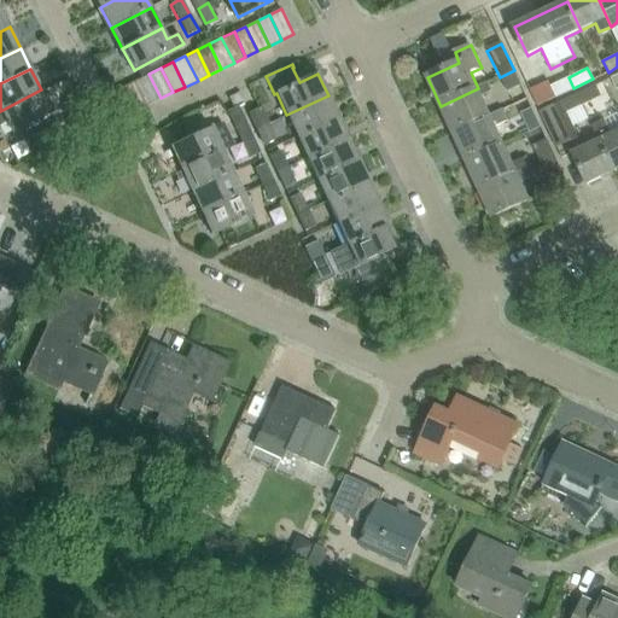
[(514,70),(500,77),(508,94),(522,87),(514,70)]
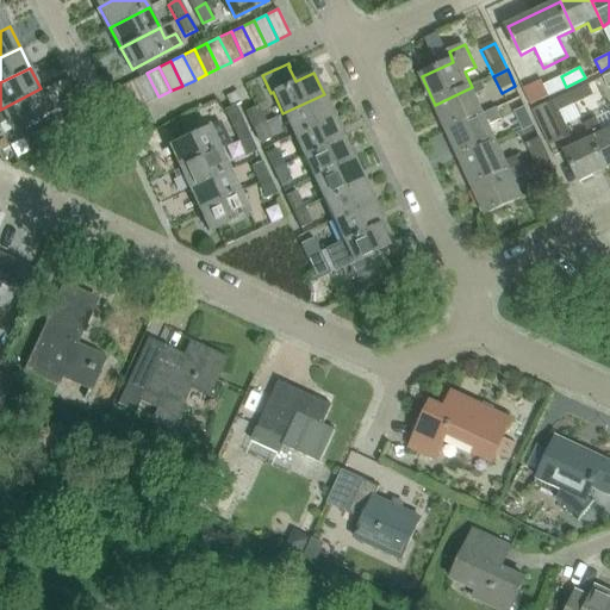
[(159,97),(147,73),(135,79),(147,103),(159,97)]
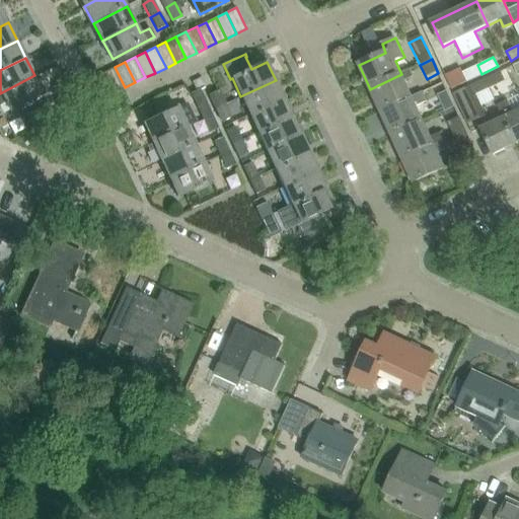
[(466,81),(482,74),(477,65),(462,72),(466,81)]
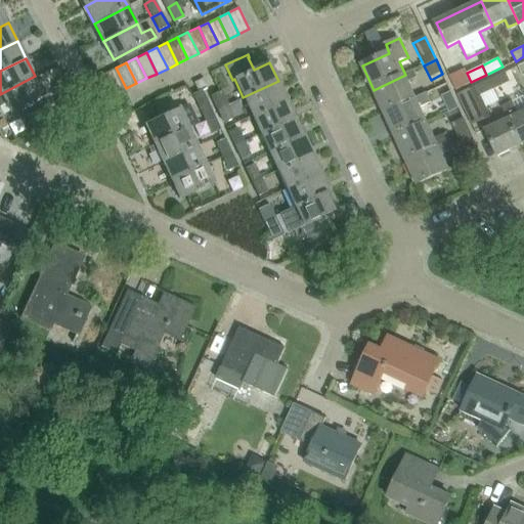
[(126,88),(116,68),(105,72),(116,93),(126,88)]
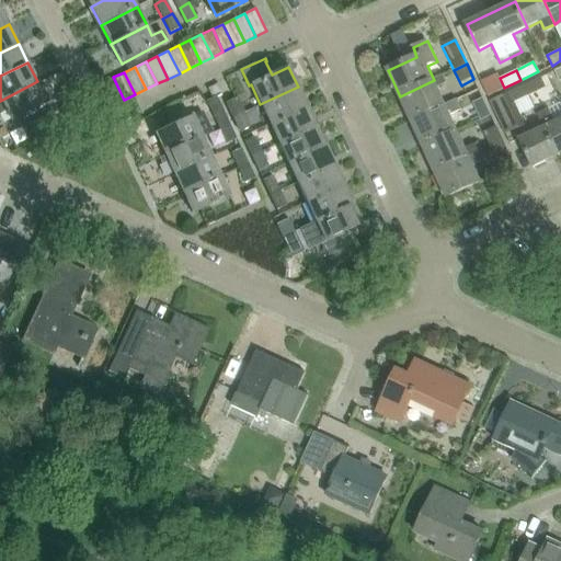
[(443,76),(434,80),(400,96),(411,122),(446,105),(438,89),(447,84),(443,76)]
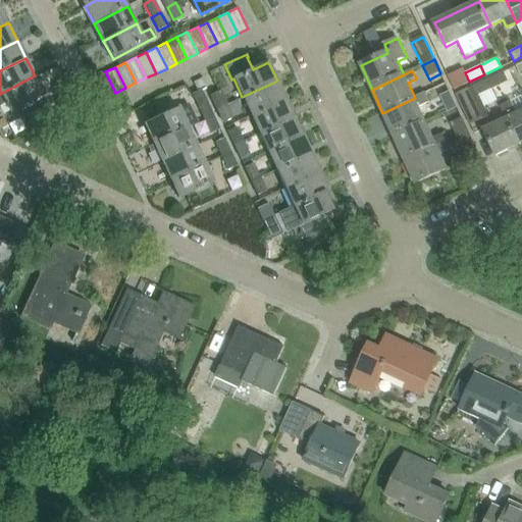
[(115,93),(105,71),(95,77),(105,98),(115,93)]
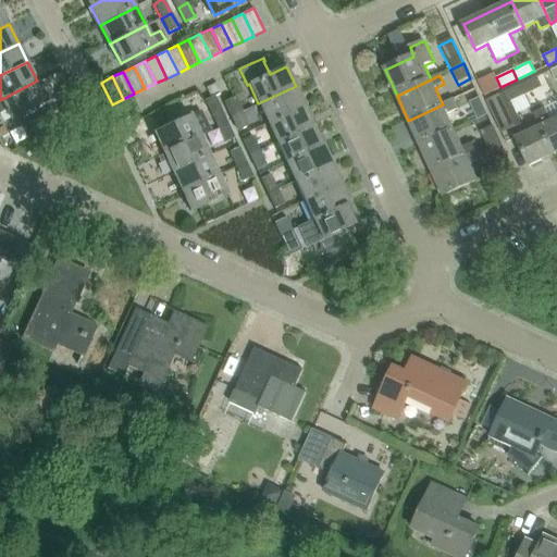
[(544,88),(540,78),(523,86),(528,96),(544,88)]
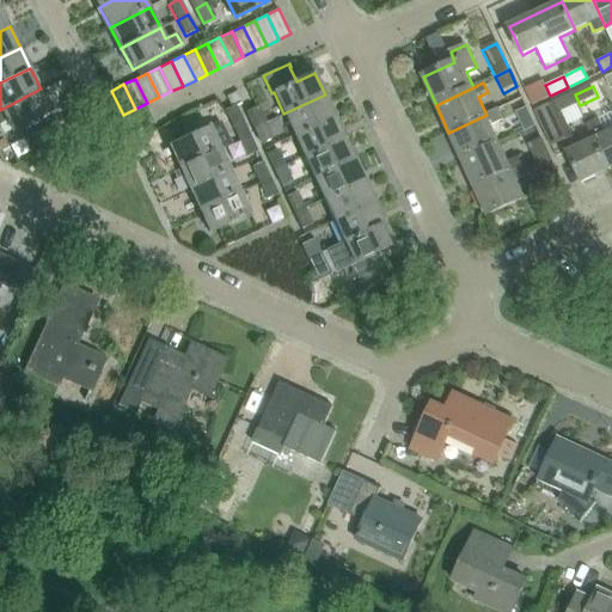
[(41,89),(0,110),(0,109),(0,123),(6,121),(12,133),(53,112),(41,89)]
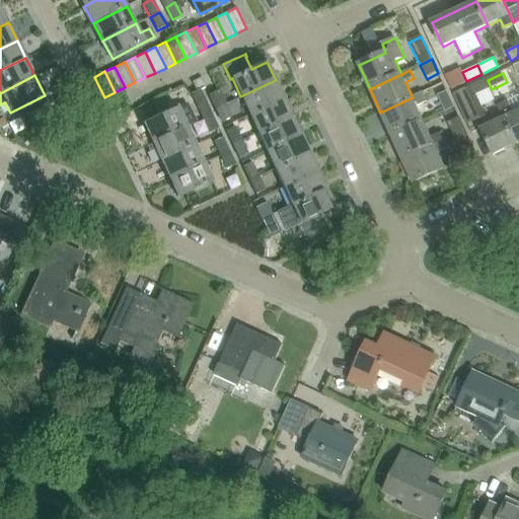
[(276,80),(240,96),(249,115),(284,98),(276,80)]
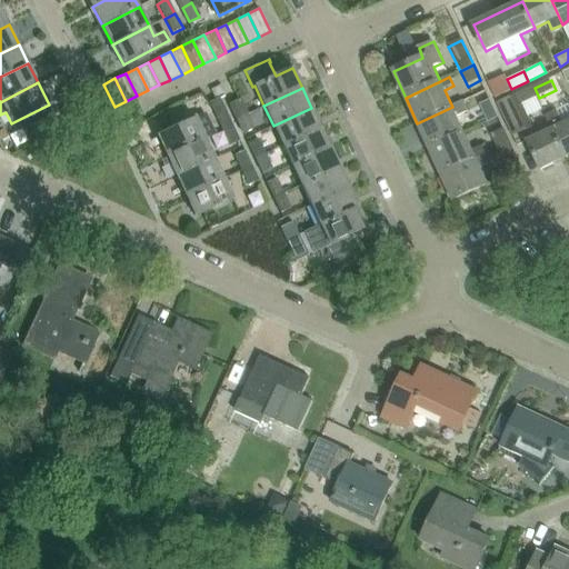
[(539,98),(535,88),(517,96),(522,106),(539,98)]
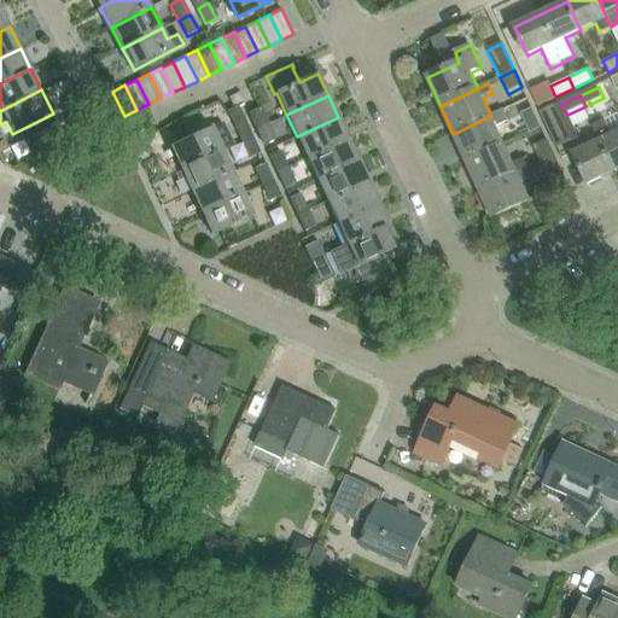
[(557,141),(573,133),(561,105),(543,112),(557,141)]
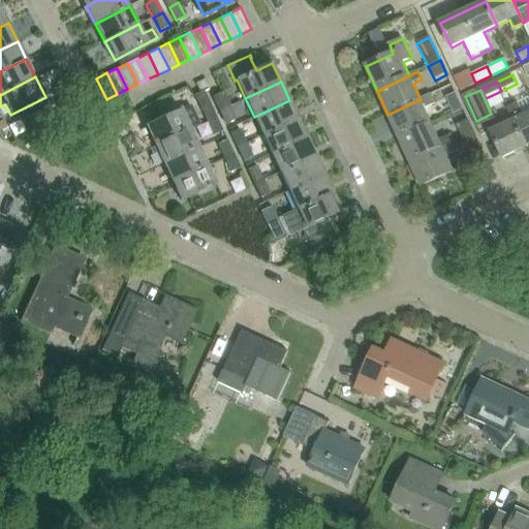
[(207,121),(216,117),(205,93),(195,97),(207,121)]
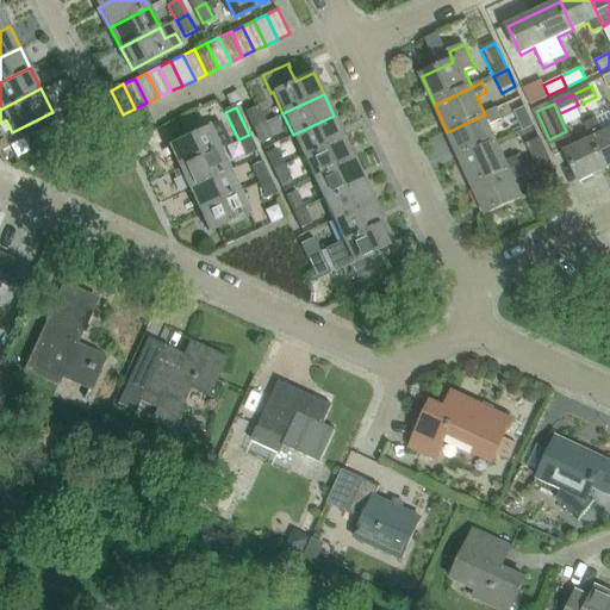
[(260,107),(247,114),(254,129),(266,124),(268,123),(260,107)]
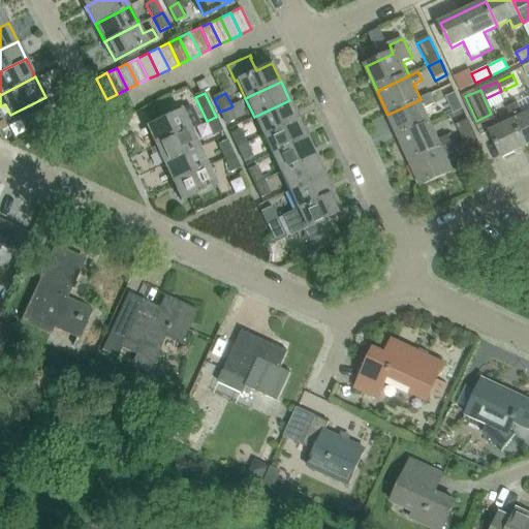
[(453,115),(463,110),(457,94),(446,99),(453,115)]
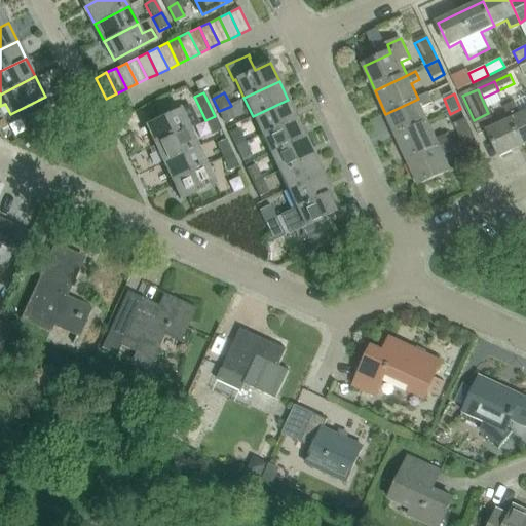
[(385,114),(397,139),(429,122),(423,109),(431,106),(426,96),(418,100),(418,99),(385,114)]
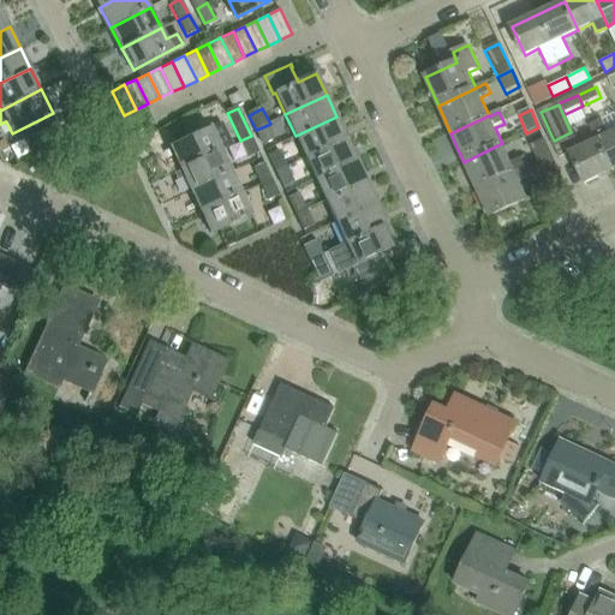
[(296,136),(305,157),(346,138),(336,117),(296,136)]
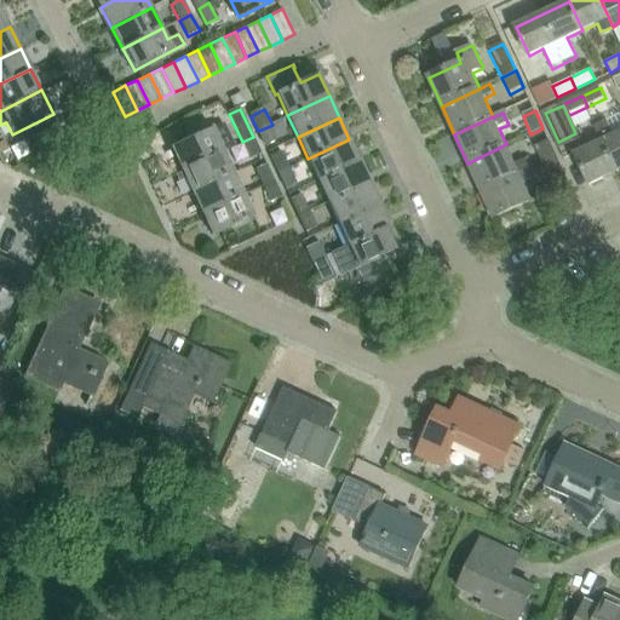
[(602,142),(616,173),(619,171),(619,133),(614,136),(608,121),(596,127),(602,142)]
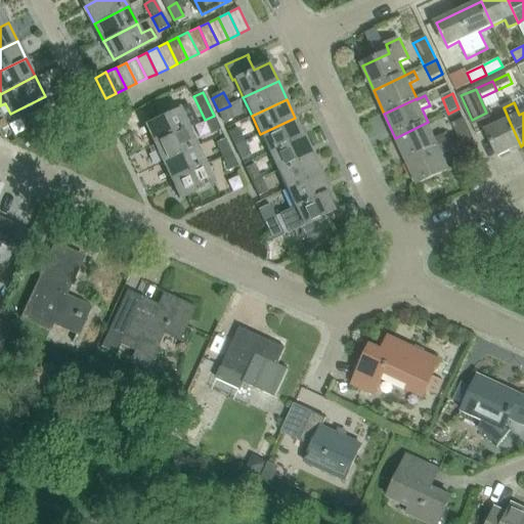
[(144,125),(154,143),(188,127),(198,123),(189,103),(179,108),(144,125)]
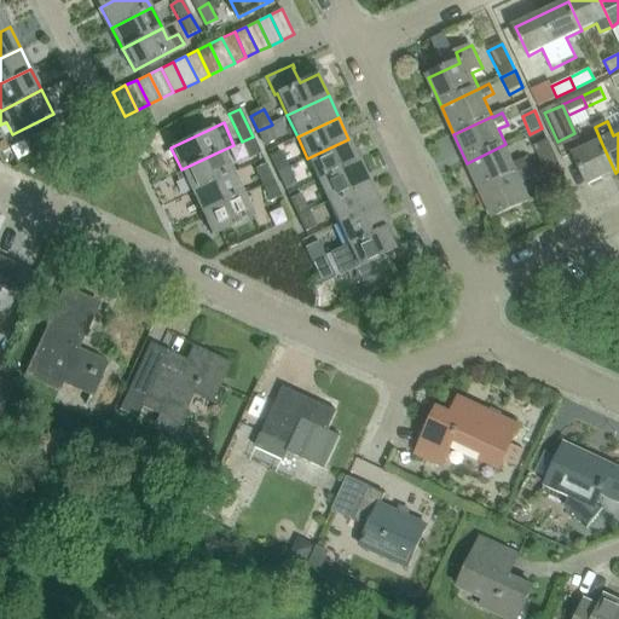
[(34,155),(65,138),(58,125),(27,142),(34,155)]
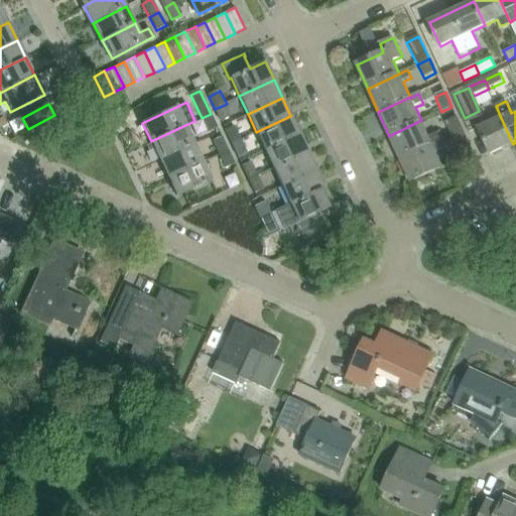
[(225,105),(215,109),(222,122),(231,117),(225,105)]
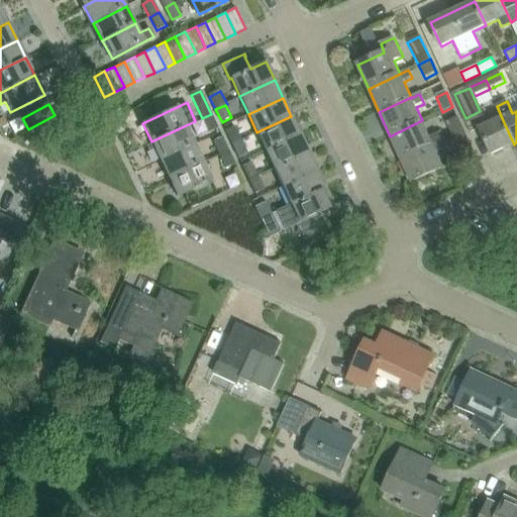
[(211,114),(202,118),(209,133),(218,129),(211,114)]
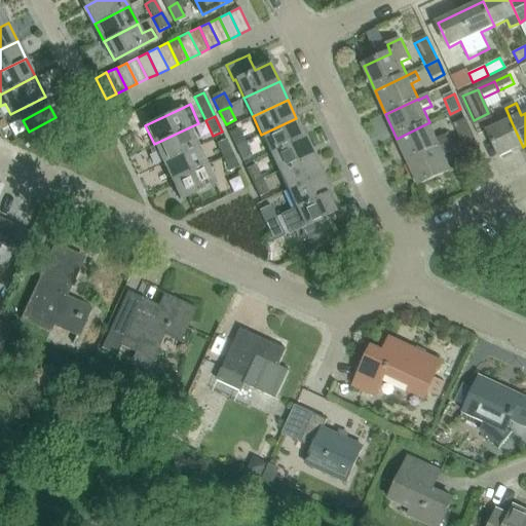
[(296,118),(261,135),(269,153),(305,137),(296,118)]
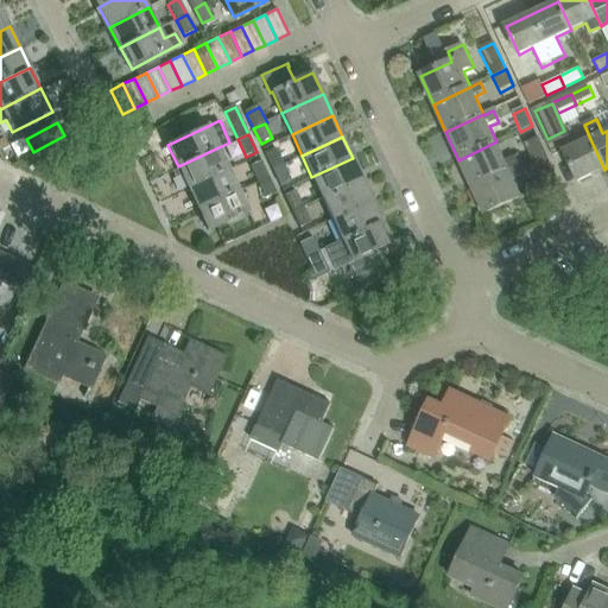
[(524,145),(531,158),(544,151),(538,138),(524,145)]
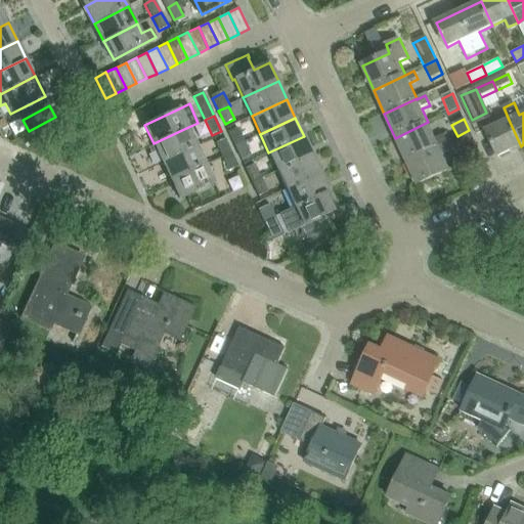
[(521,146),(509,120),(486,131),(498,157),(521,146)]
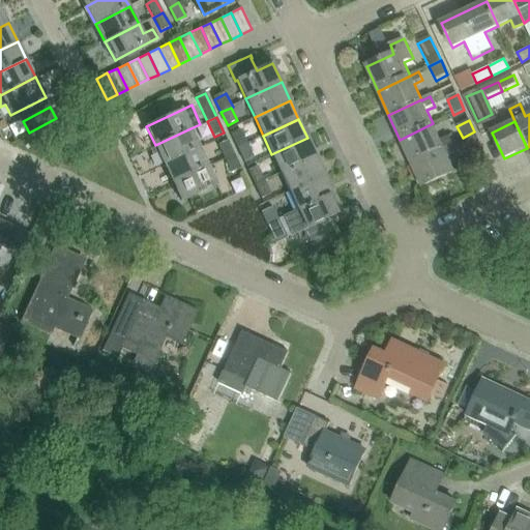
[(400,140),(411,163),(452,143),(449,137),(440,141),(433,123),(400,140)]
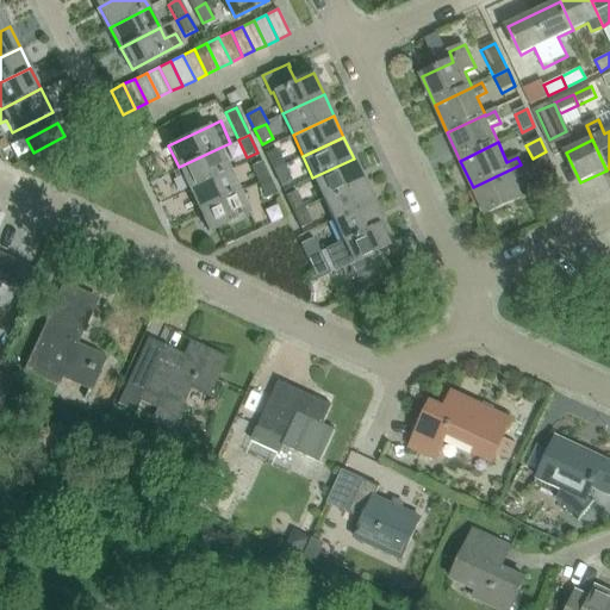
[(229,168),(219,148),(179,167),(187,188),(229,168)]
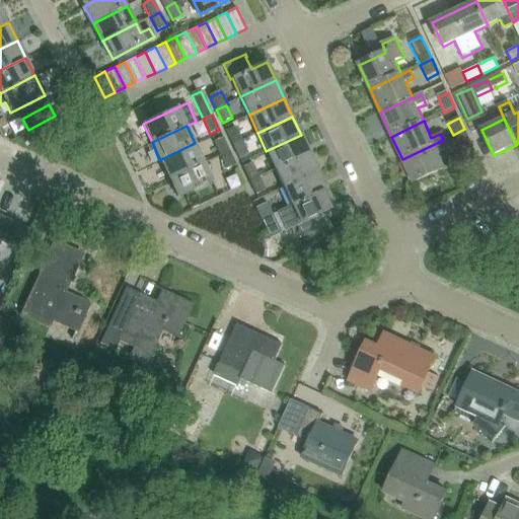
[(233,144),(241,140),(235,127),(227,131),(233,144)]
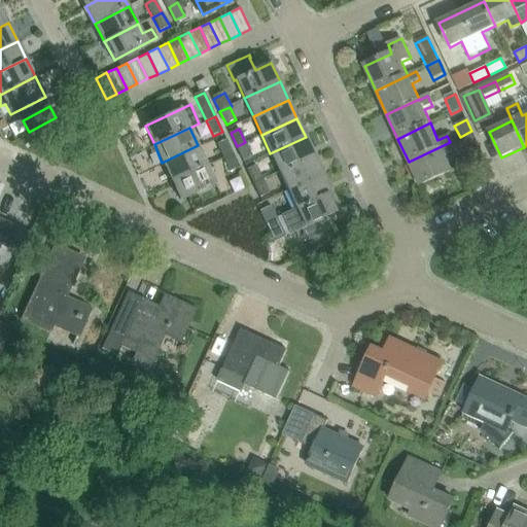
[(471,131),(460,137),(472,163),(484,157),(471,131)]
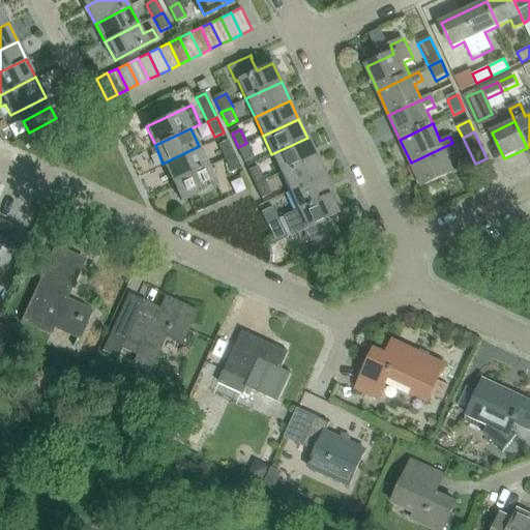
[(316,156),(307,138),(271,154),(281,173),(316,156)]
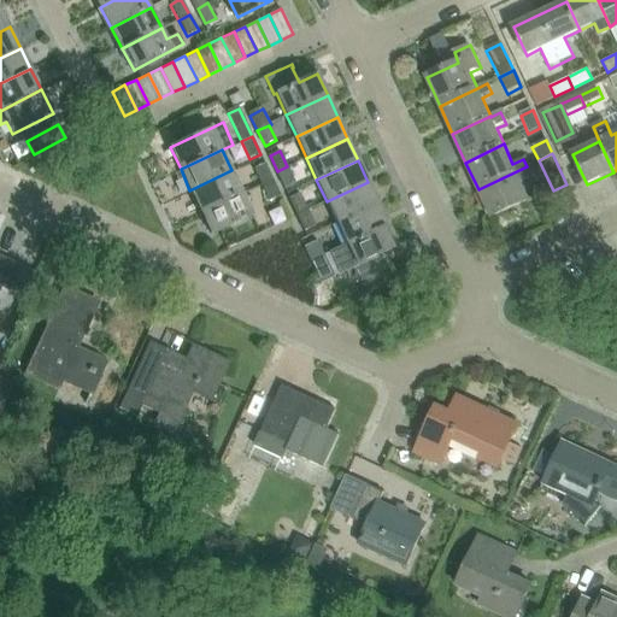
[(254,170),(262,184),(272,180),(265,165),(254,170)]
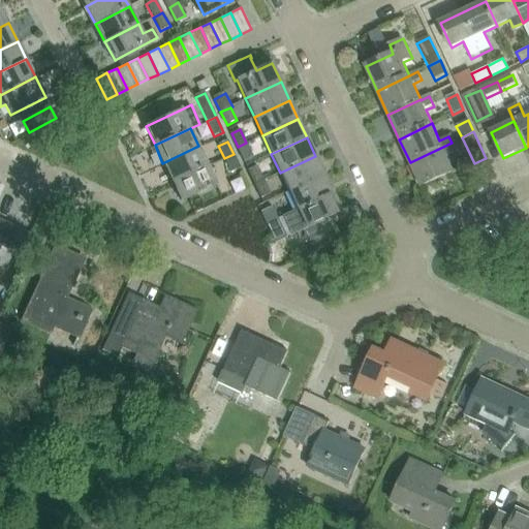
[(252,157),(246,143),(238,147),(244,161),(252,157)]
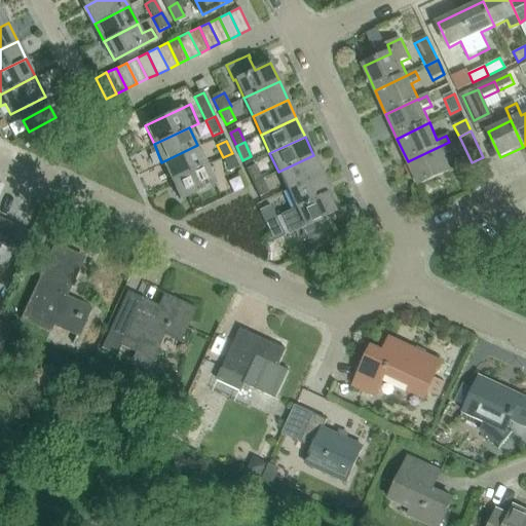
[(454,152),(449,142),(408,161),(418,186),(451,171),(445,157),(454,152)]
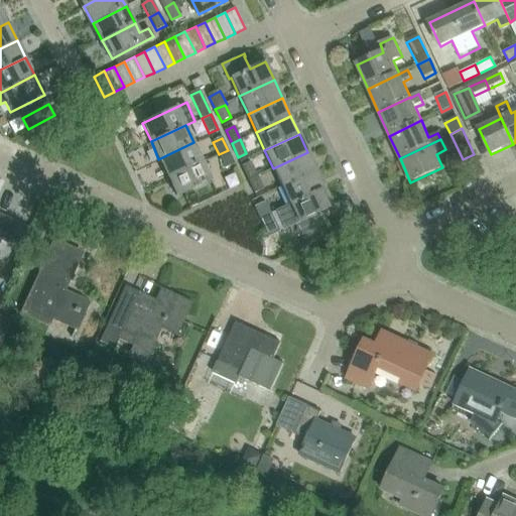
[(202,161),(194,142),(158,159),(167,177),(202,161)]
